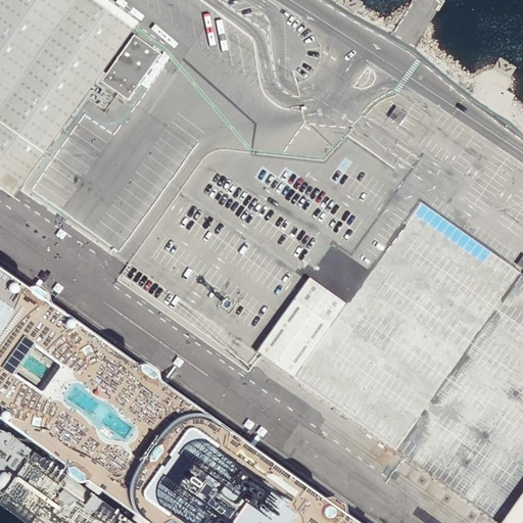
[(92,84),(132,28),(93,0),(0,0),(0,123),(44,154),(65,124),(92,84)]
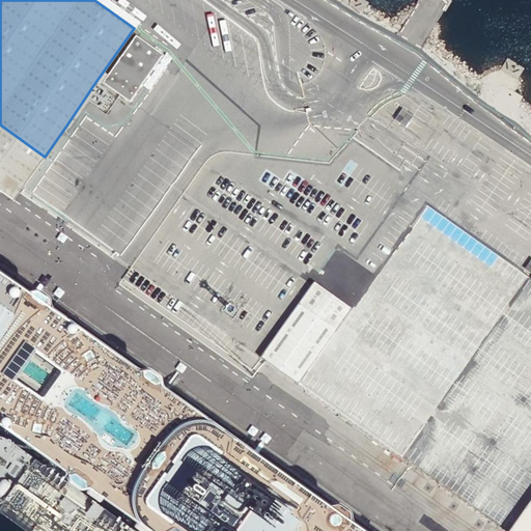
[(94,0),(134,28),(139,21),(110,0),(94,0)]
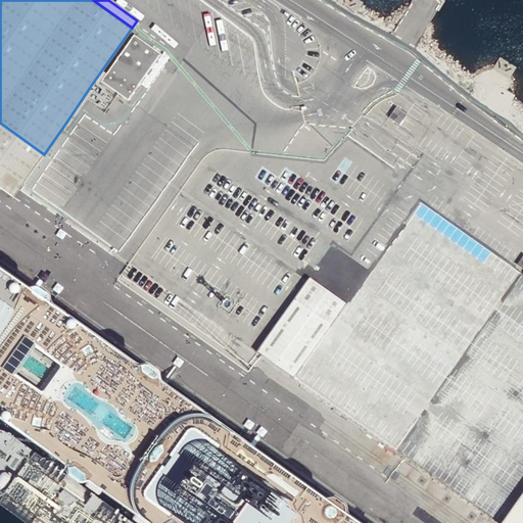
[(102,80),(129,99),(160,53),(134,34),(102,80)]
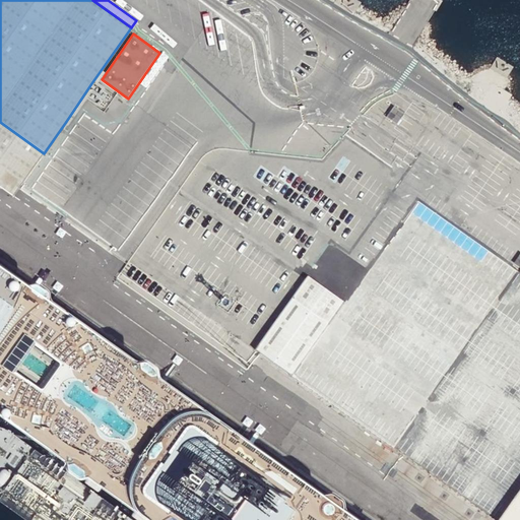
[(393,108),(385,119),(395,126),(402,115),(393,108)]
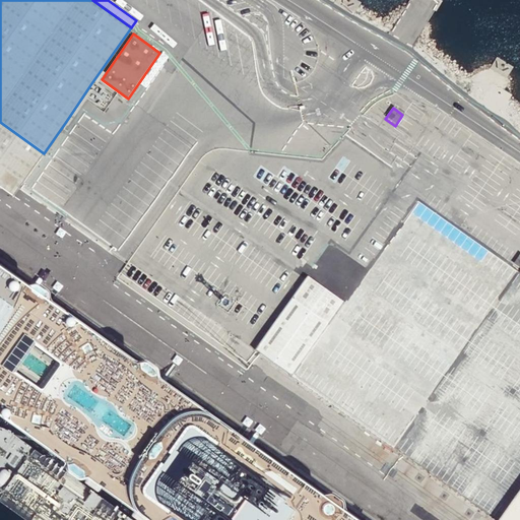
[(0,122),(0,185),(14,195),(44,153),(0,122)]
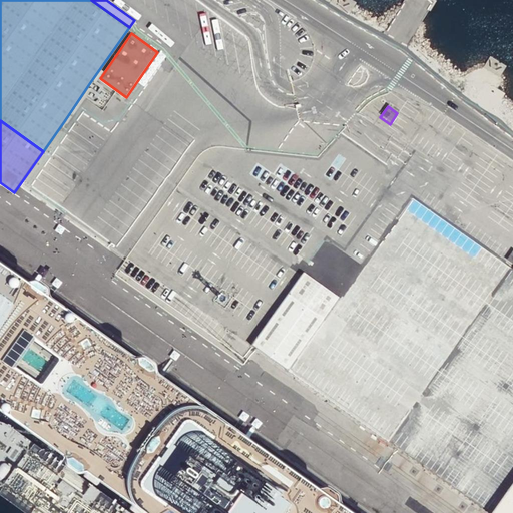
[(340,297),(303,271),(257,337),(293,363),(340,297)]
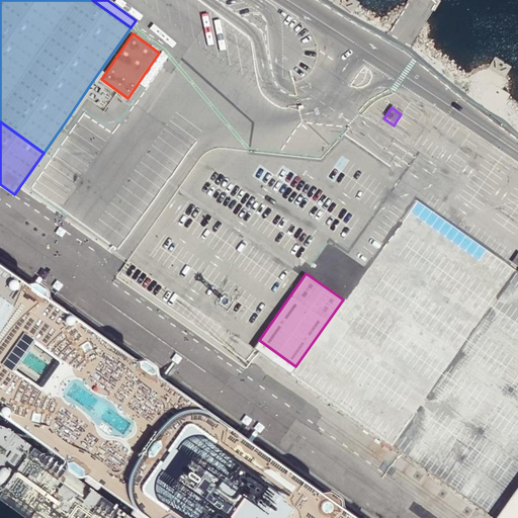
[(517,517),(517,487),(502,510),(514,517),(517,517)]
